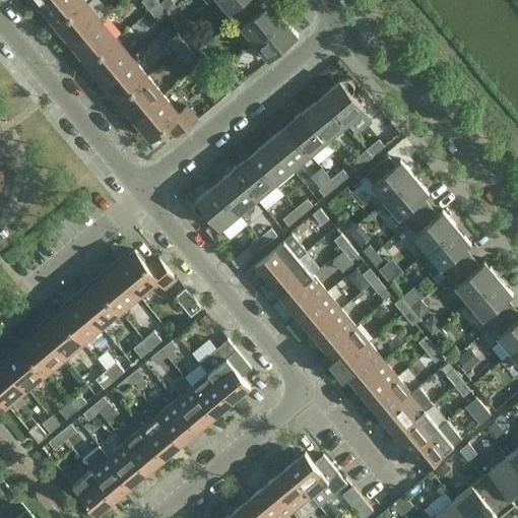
[(29,0),(38,9),(48,0),(29,0)]
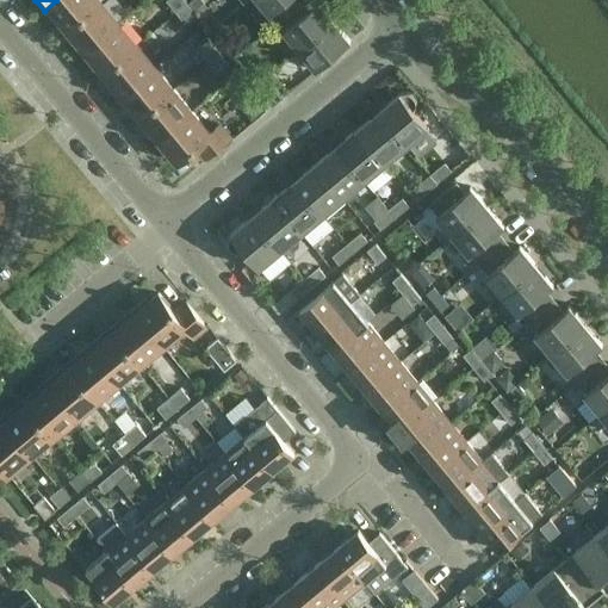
[(98,2),(95,0),(56,0),(44,11),(54,23),(56,20),(66,30),(98,2)]
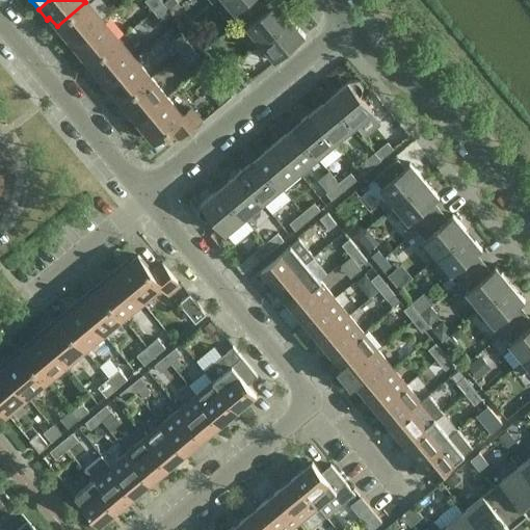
[(161,4),(157,0),(144,0),(142,2),(152,12),(161,4)]
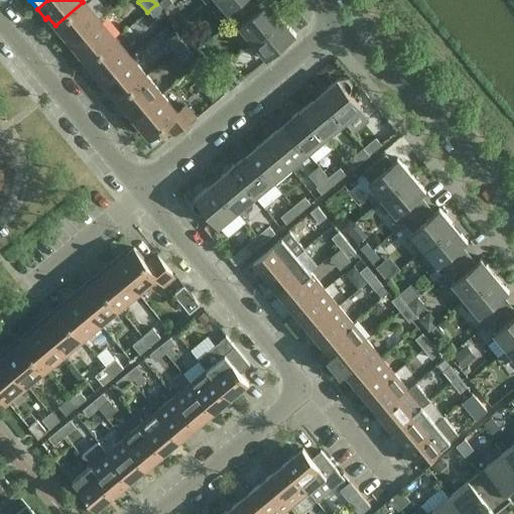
[(215,0),(227,14),(228,13),(233,19),(251,4),(247,0),(215,0)]
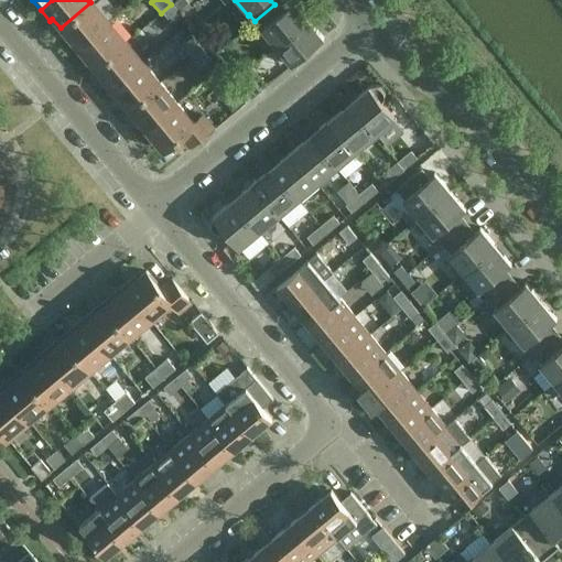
[(108,23),(90,2),(61,28),(68,38),(65,40),(74,51),(108,23)]
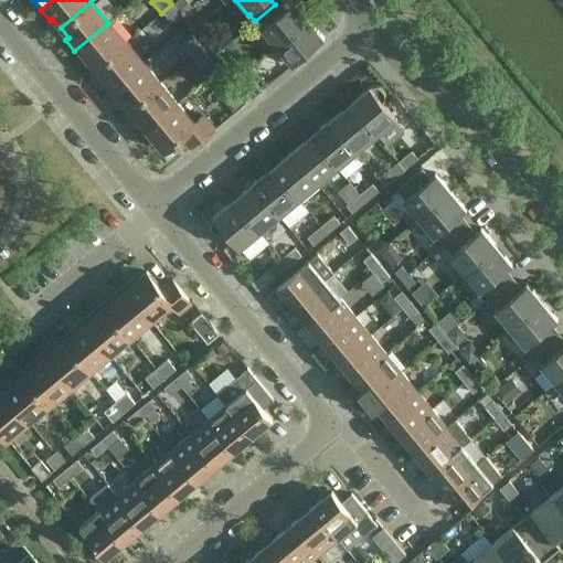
[(282,12),(275,4),(255,21),(261,29),(259,29),(275,48),(307,22),(291,3),(290,3),(291,4),(282,12)]
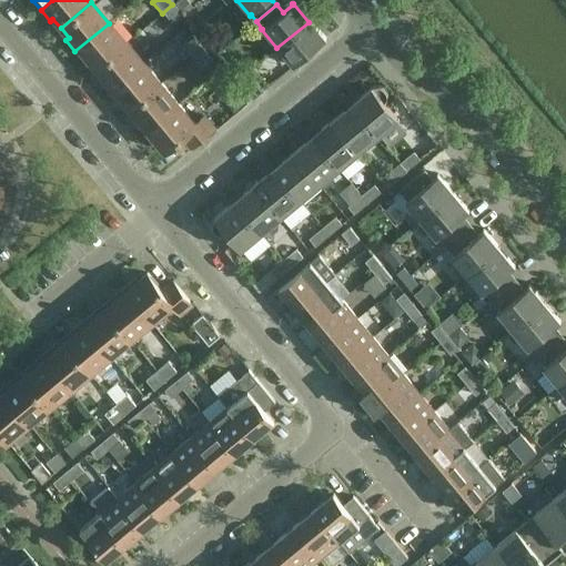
[(182,16),(172,4),(162,13),(171,24),(182,16)]
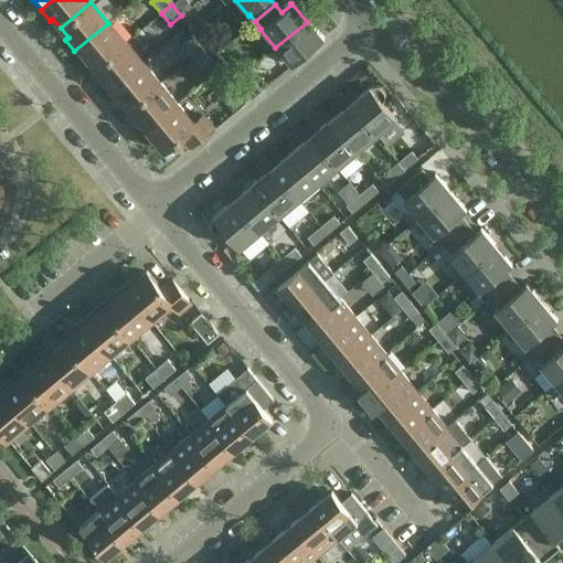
[(322,40),(307,22),(275,48),(290,66),(291,66),(291,65),(320,41),(321,41),(322,40)]
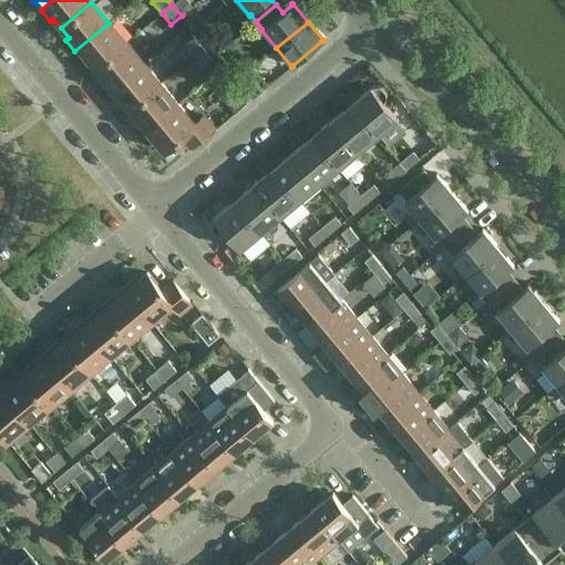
[(125,43),(109,23),(74,51),(83,62),(86,60),(94,69),(125,43)]
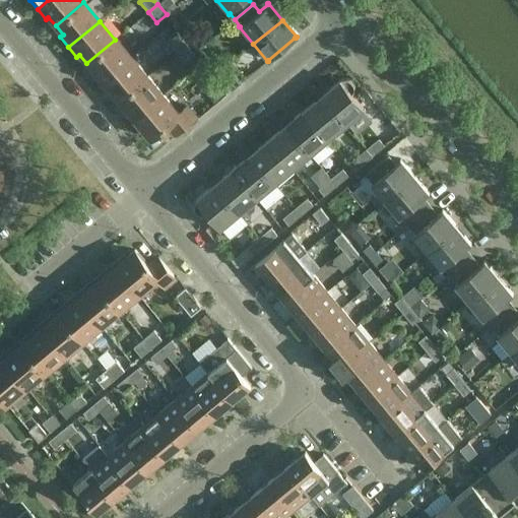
[(184,46),(176,36),(166,44),(175,54),(184,46)]
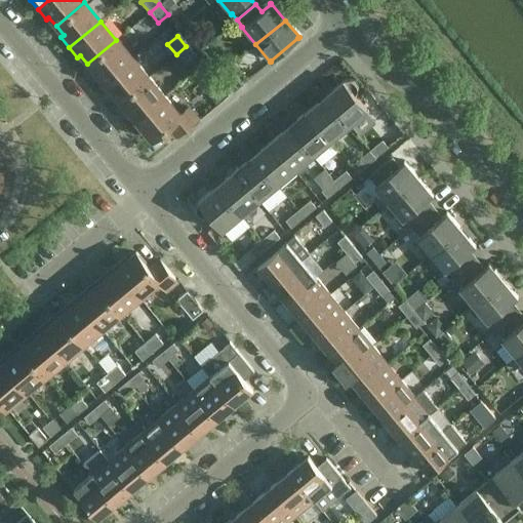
[(131,59),(116,40),(87,64),(94,73),(92,75),(101,85),(131,59)]
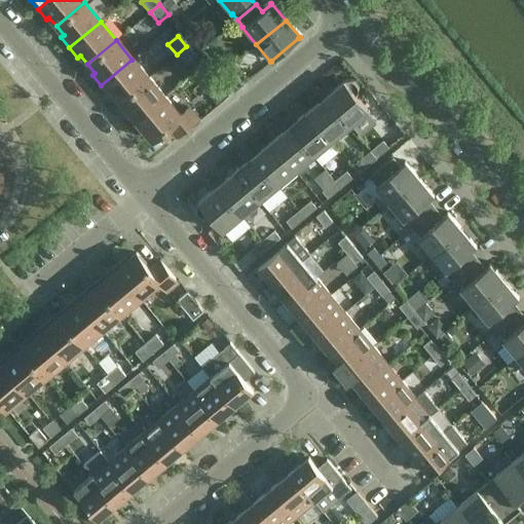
[(195,57),(186,46),(177,54),(185,65),(195,57)]
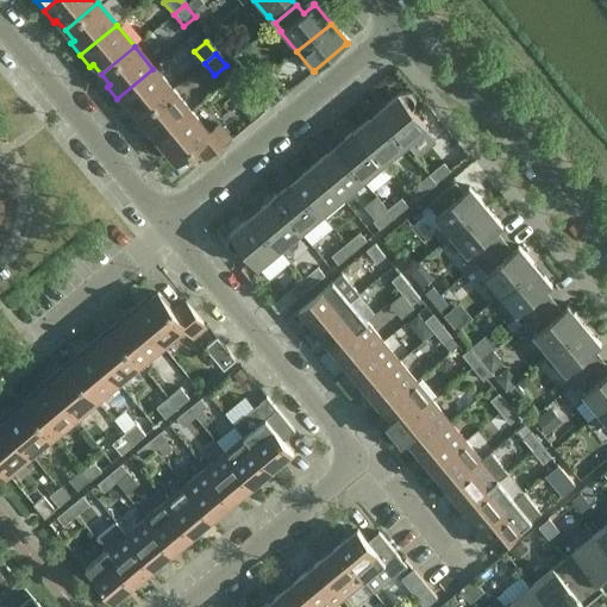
[(170,91),(152,69),(117,99),(126,111),(130,108),(138,118),(170,91)]
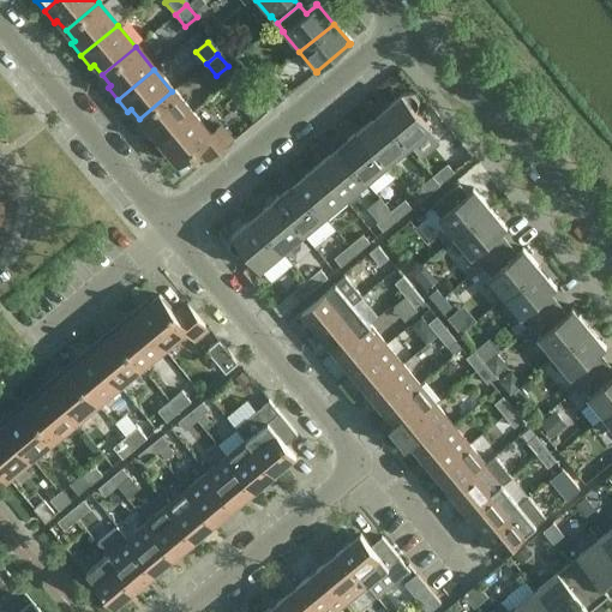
[(283,100),(265,77),(253,87),(273,109),(283,100)]
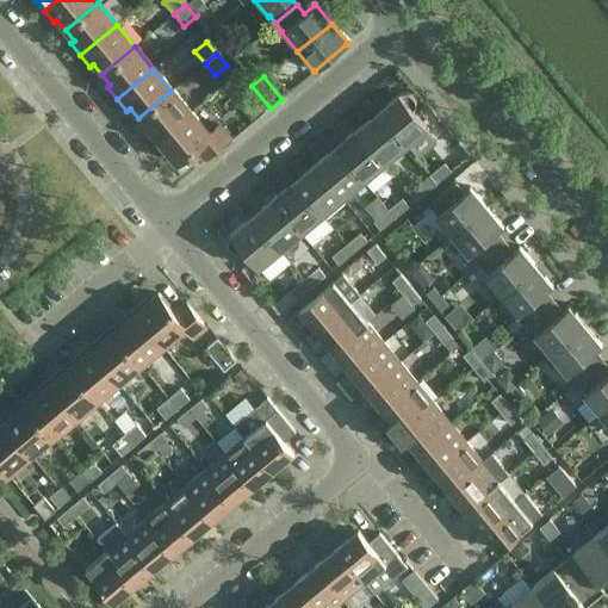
[(190,113),(171,91),(138,118),(147,129),(143,131),(154,143),(190,113)]
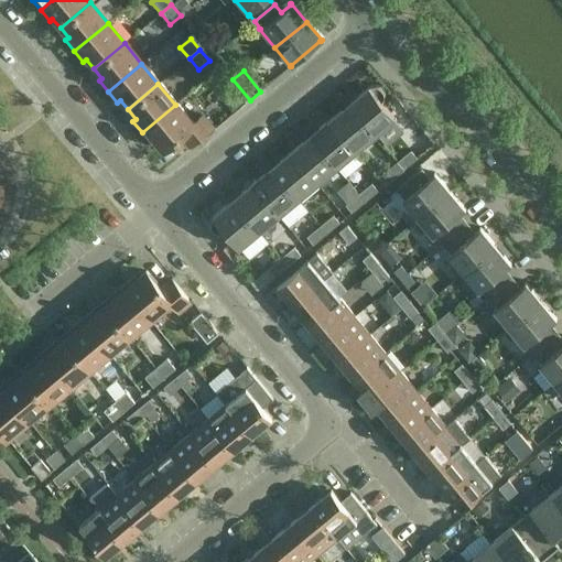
[(389,98),(381,105),(380,104),(381,103),(382,100),(384,98),(384,97),(384,95),(382,93),(381,92),(380,89),(379,88),(378,87),(376,87),(374,87),(373,87),(370,87),(368,88),(367,89),(363,92),(364,93),(356,98),(358,101),(350,108),(374,137),(395,119),(393,118),(401,112),(389,98)]
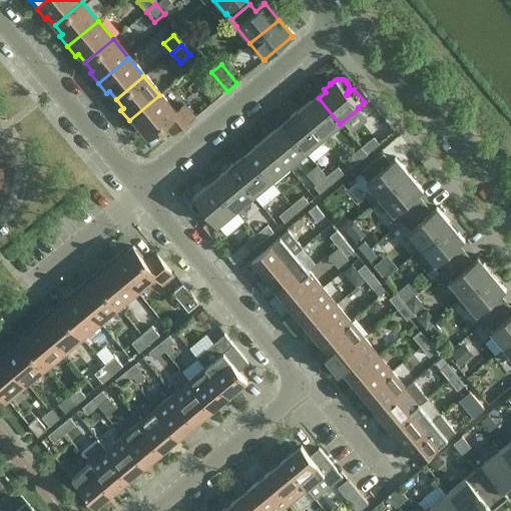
[(174,113),(159,95),(129,120),(137,130),(139,128),(147,137),(163,124),(171,134),(191,117),(182,106),(174,113)]
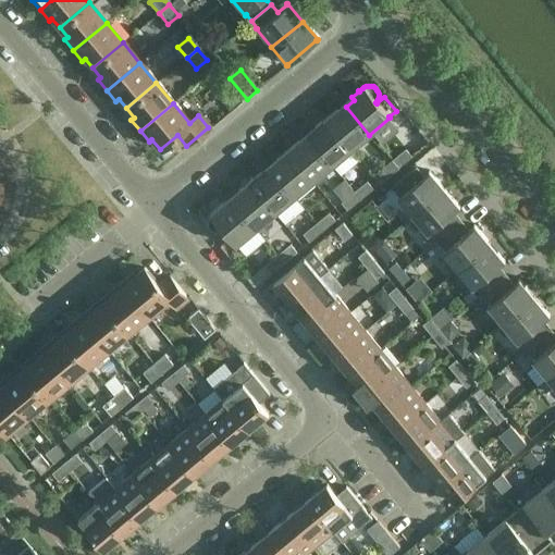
[(369,135),(346,107),(337,113),(335,111),(328,116),(324,120),(350,150),(369,135)]
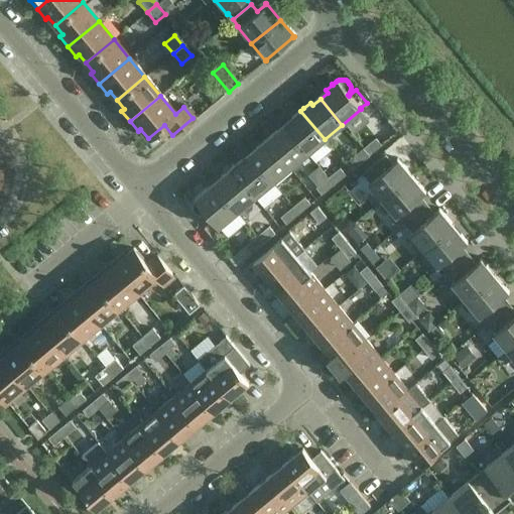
[(325,139),(300,111),(296,113),(297,114),(290,119),(292,122),(285,128),(306,154),(325,139)]
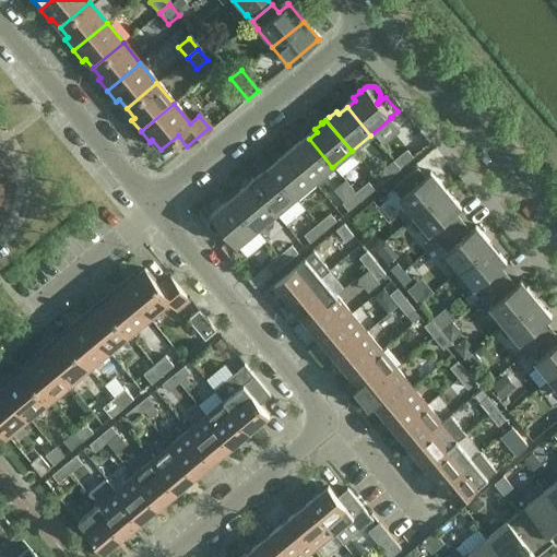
[(332,167),(309,139),(300,145),(298,143),(291,149),(287,152),(312,184),(332,167)]
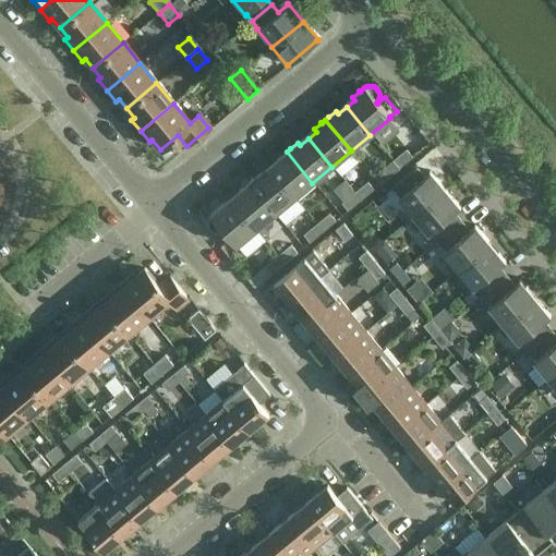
[(405,150),(391,161),(398,169),(411,158),(405,150)]
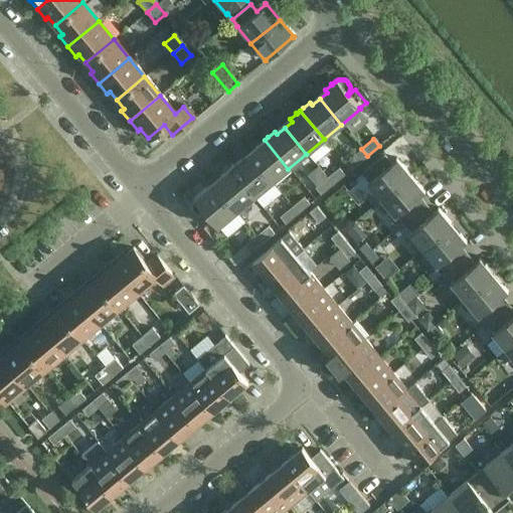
[(288,169),(265,140),(261,143),(254,148),(257,151),(248,157),(271,183),(288,169)]
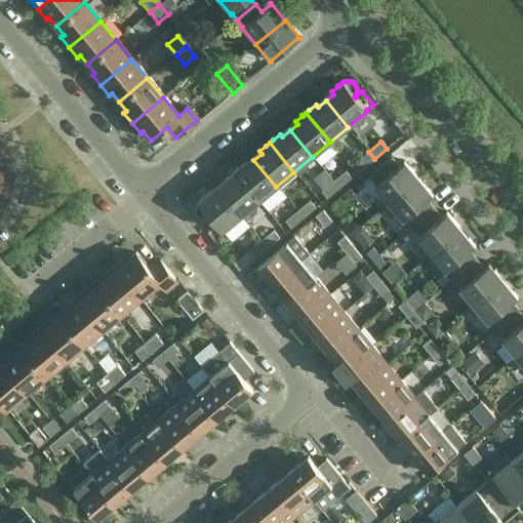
[(363,169),(374,159),(368,152),(357,162),(363,169)]
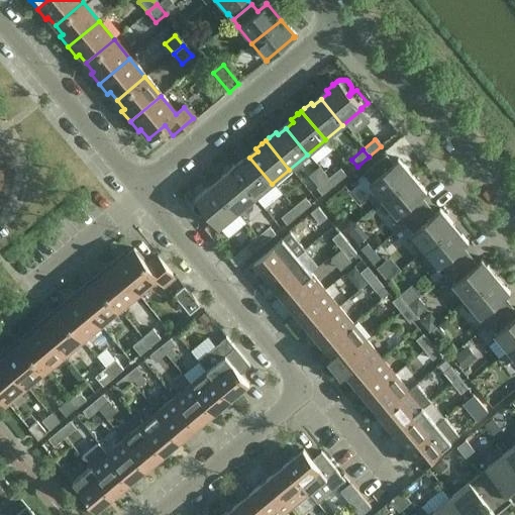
[(272,184),(249,158),(242,165),(240,162),(233,167),(229,170),(253,199),(272,184)]
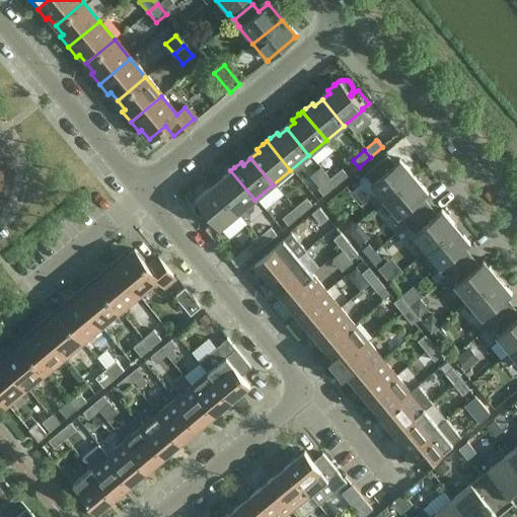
[(389,169),(382,160),(363,175),(370,183),(369,185),(383,202),(413,177),(398,160),(397,161),(398,162),(389,169)]
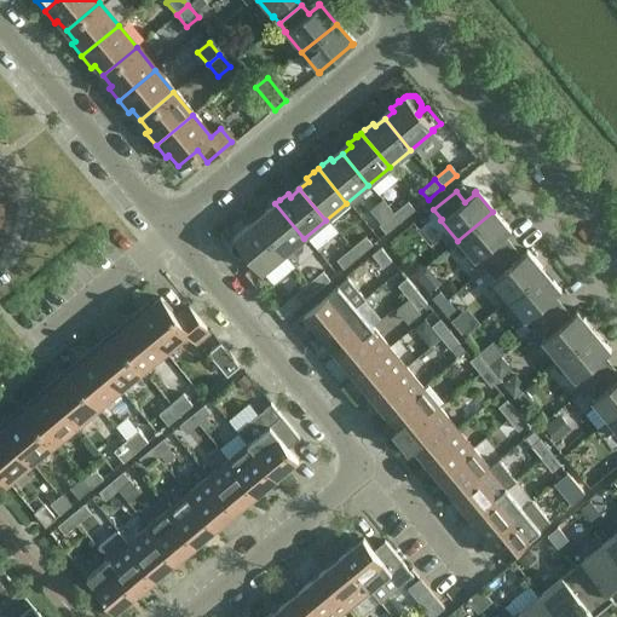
[(407,202),(392,214),(399,223),(414,211),(407,202)]
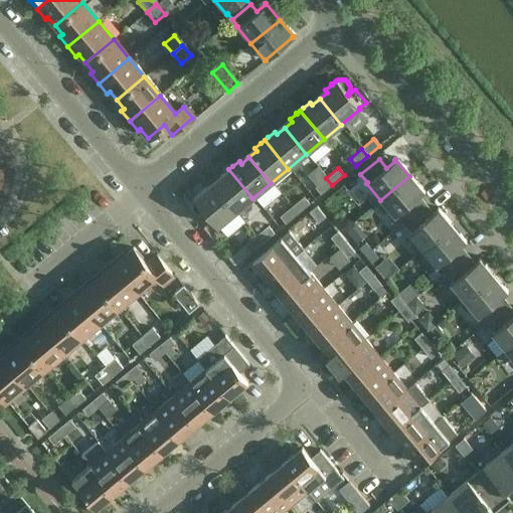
[(252,198),(228,169),(225,172),(219,177),(221,180),(213,186),(235,212),(252,198)]
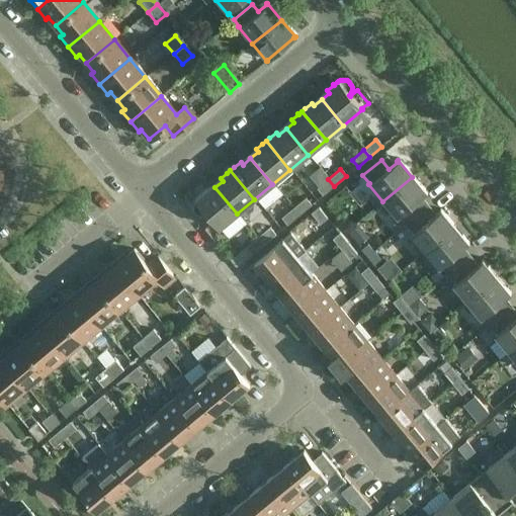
[(426,194),(412,177),(382,201),(397,219),(398,218),(405,226),(423,210),(416,201),(424,194),(425,195),(426,194)]
